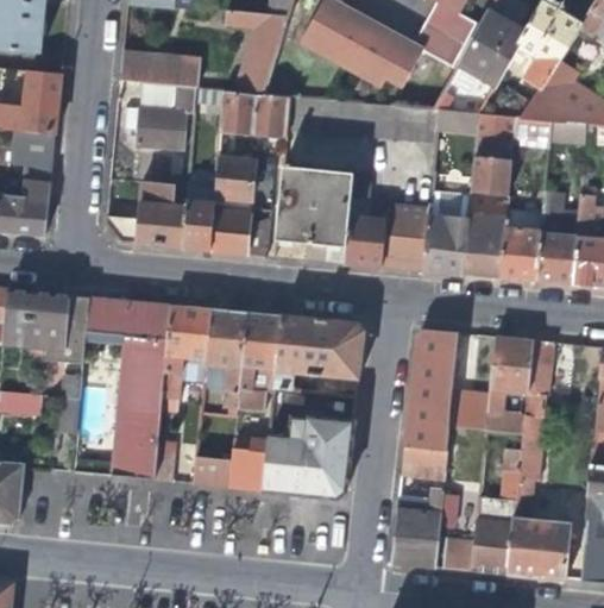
[(0,0),(0,48),(41,52),(45,0),(0,0)]
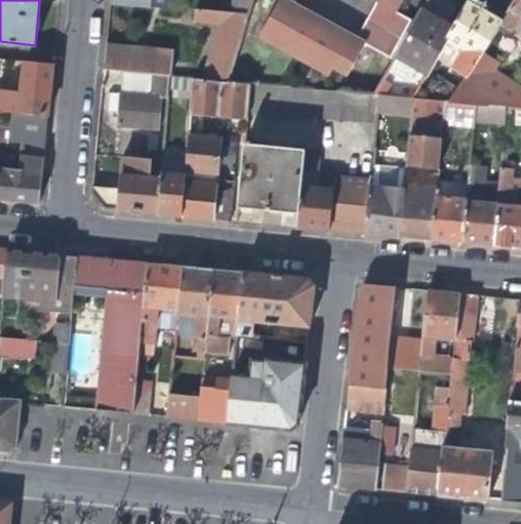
[(231,0),(230,11),(247,13),(251,0),(231,0)]
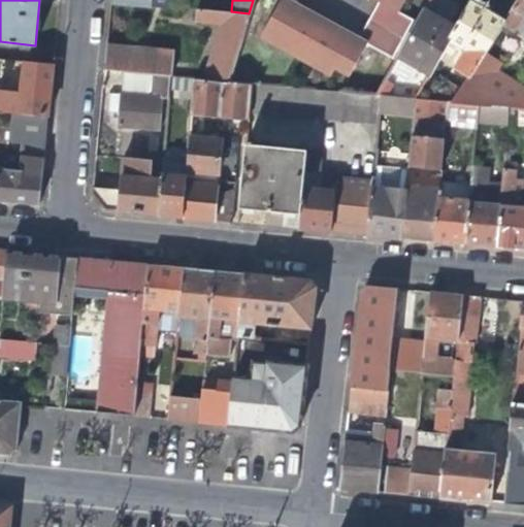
[(349,79),(367,46),(356,40),(339,31),(336,36),(305,20),(308,13),(291,4),(284,0),(276,0),(260,31),(290,47),(322,64),(349,79)]
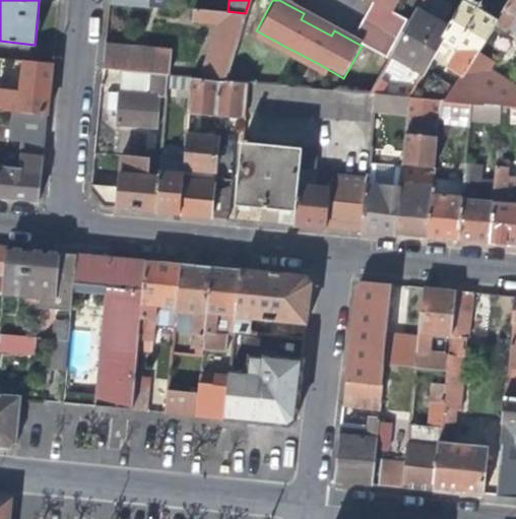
[(370,0),(372,1),(387,9),(392,0),(370,0)]
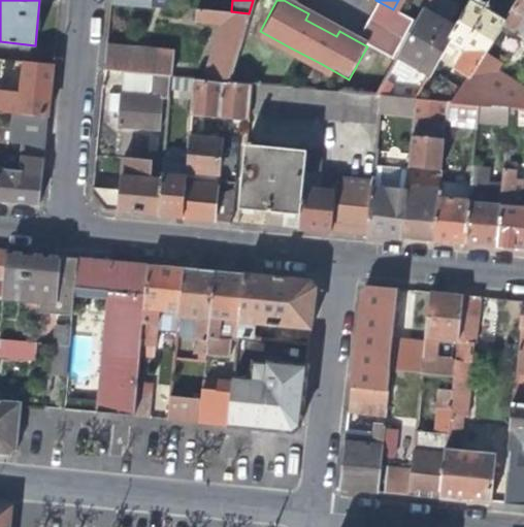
[(517,0),(504,22),(502,24),(523,37),(523,0),(517,0)]
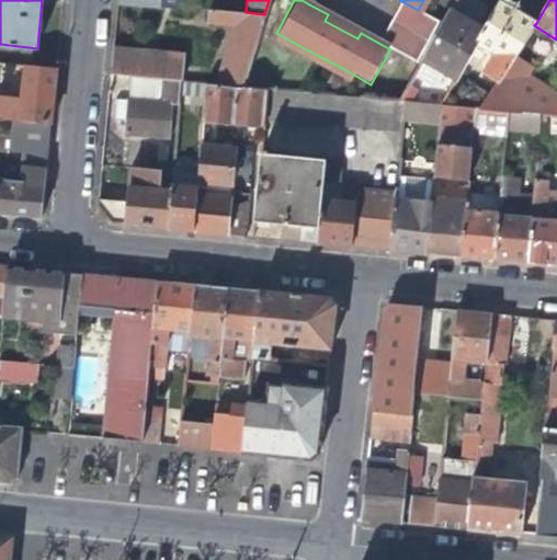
[(418,10),(401,1),(378,43),(390,49),(425,68),(428,64),(447,26),(418,10)]
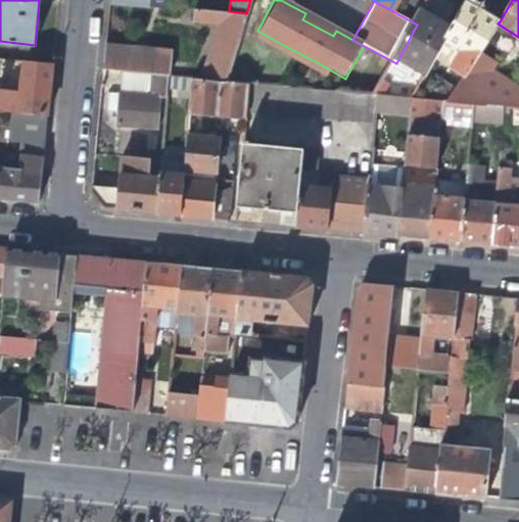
[(451,72),(464,79),(480,52),(498,24),(500,21),(466,2),(453,27),(445,40),(462,51),(451,72)]
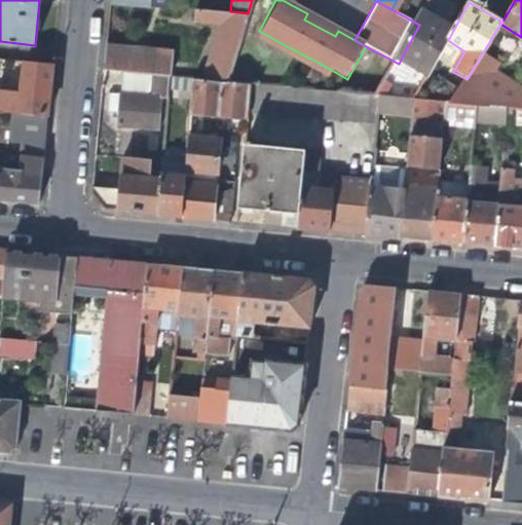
[(216,43),(204,79),(222,81),(226,81),(248,13),(230,11),(182,6),(181,20),(219,24),(222,22),(216,43)]
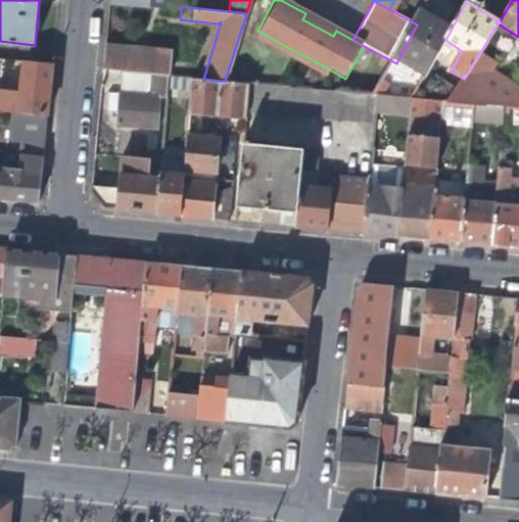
[(417,25),(398,59),(418,70),(402,99),(413,100),(445,40),(453,27),(440,18),(425,10),(417,25)]
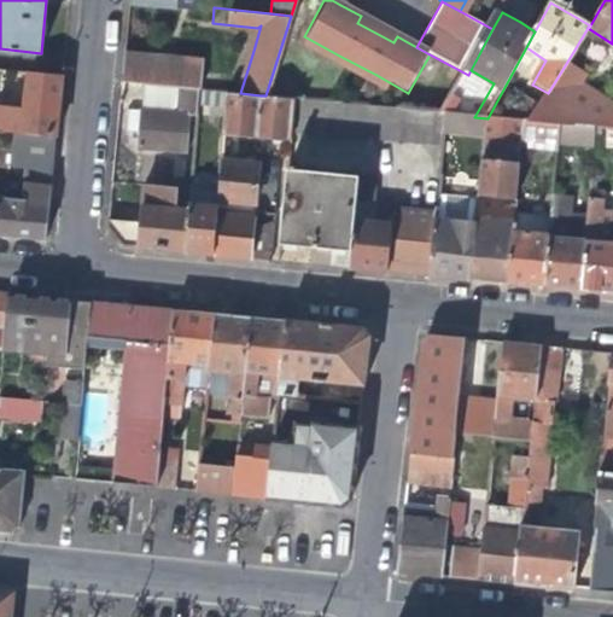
[(204,59),(127,52),(123,81),(174,86),(200,89),(204,59)]
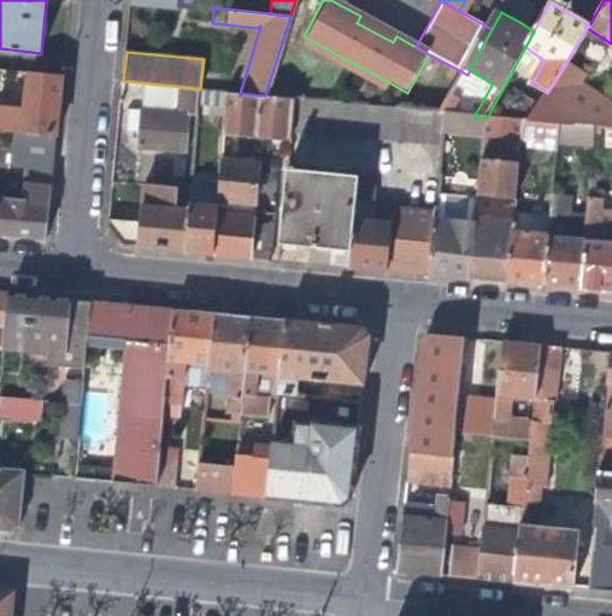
[(369,88),(376,75),(339,56),(331,68),(369,88)]
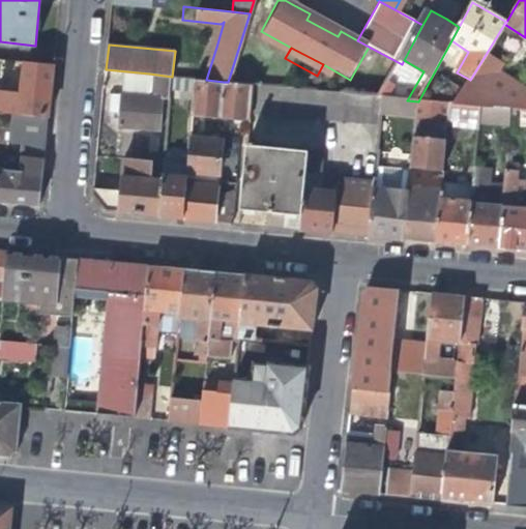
[(502,63),(487,53),(470,80),(456,105),(485,107),(498,108),(504,97),(515,80),(498,70),(502,63)]
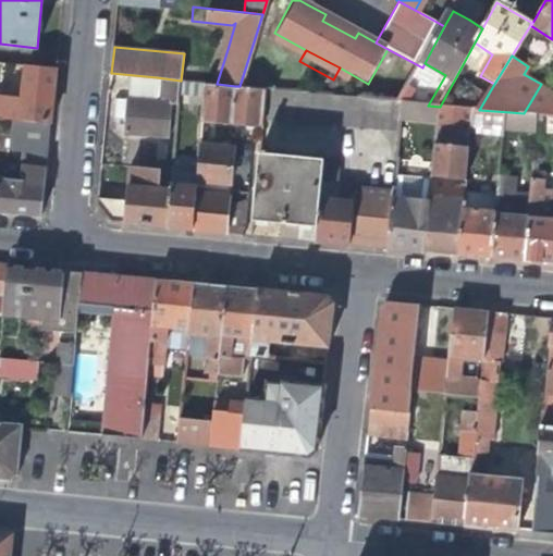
[(0,116),(14,119),(51,123),(54,96),(57,66),(26,64),(24,97),(0,94),(0,116)]
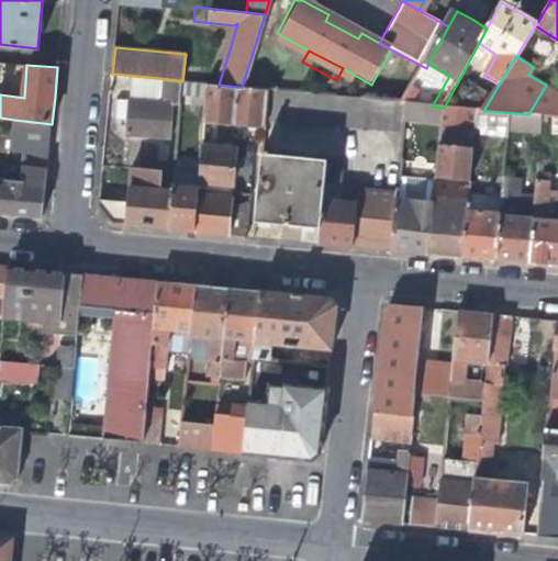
[(181,102),(181,91),(182,81),(158,78),(156,100),(131,98),(131,99),(129,116),(127,133),(171,137),(175,101),(181,102)]
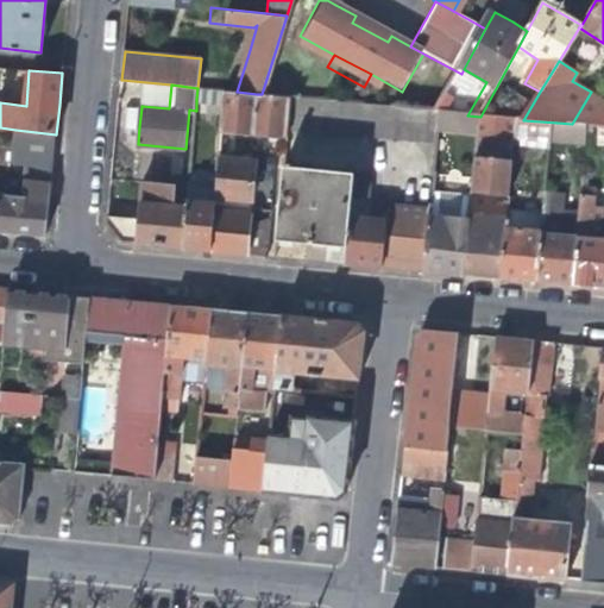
[(196,99),(225,101),(226,91),(197,88),(196,99)]
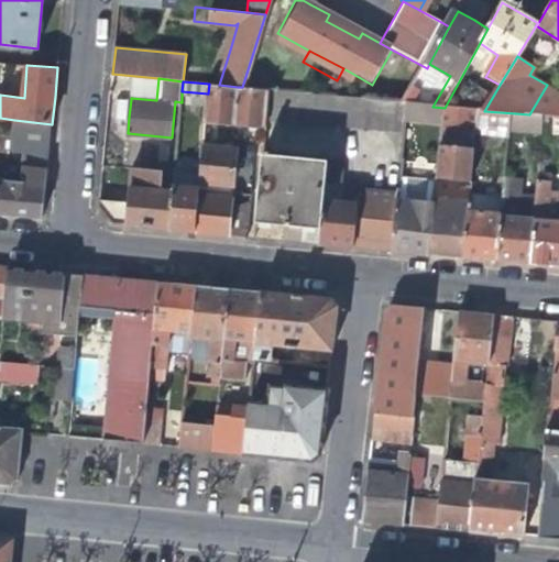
[(206,119),(234,122),(238,87),(219,85),(209,84),(208,94),(206,119)]
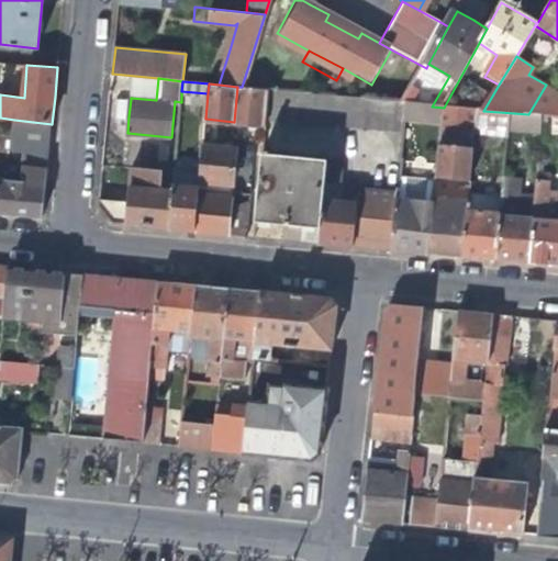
[(557,91),(546,85),(535,103),(528,114),(545,116),(557,118),(557,91)]
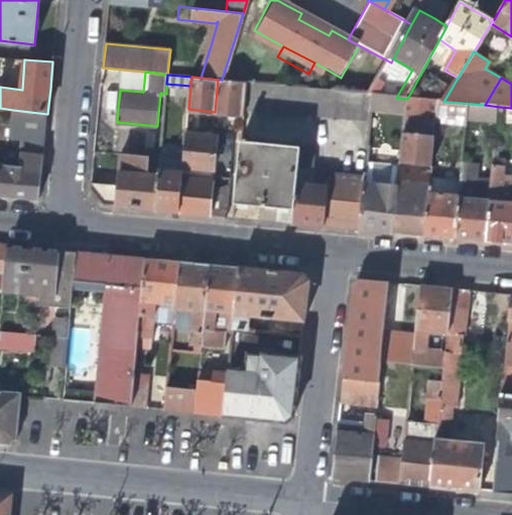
[(243,114),(244,110),(246,82),(222,80),(218,80),(215,112),(243,114)]
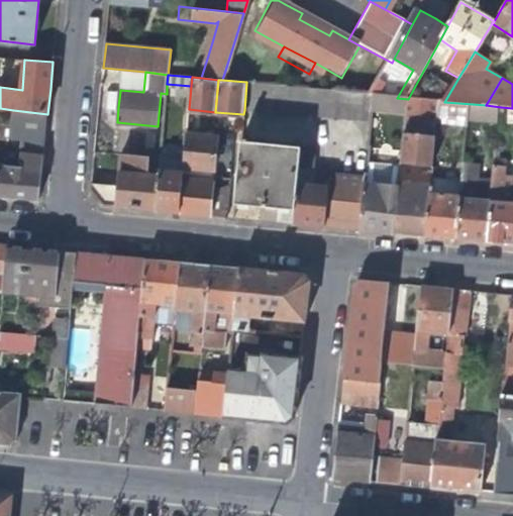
[(374,95),(246,82),(244,110),(371,123),(373,108),(374,95)]
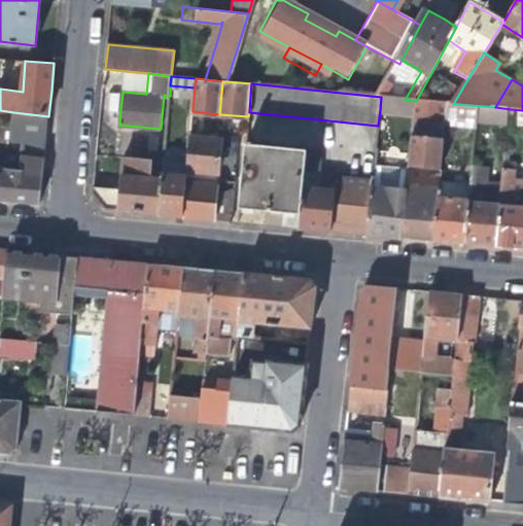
[(113,108),(120,109),(123,93),(114,92),(113,102),(113,108)]
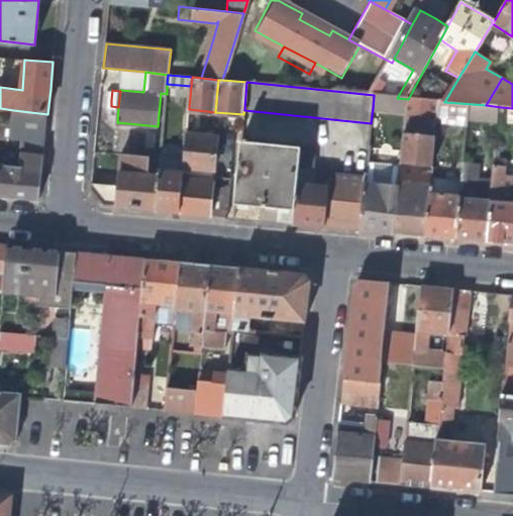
[(374,95),(373,108),(393,111),(394,98),(374,95)]
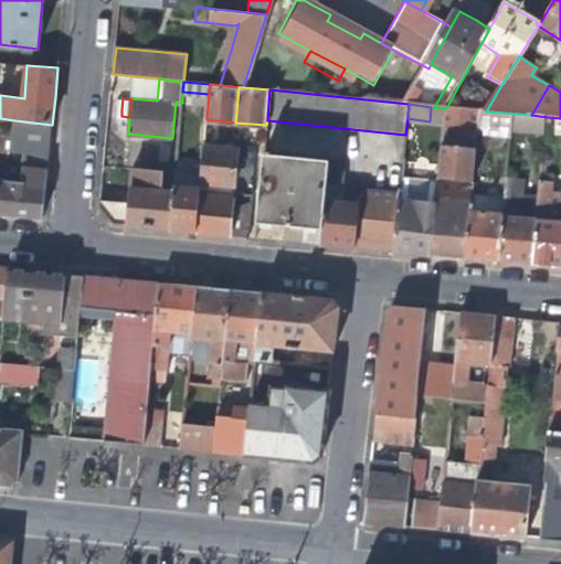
[(431,107),(430,121),(445,123),(446,108),(434,107),(431,107)]
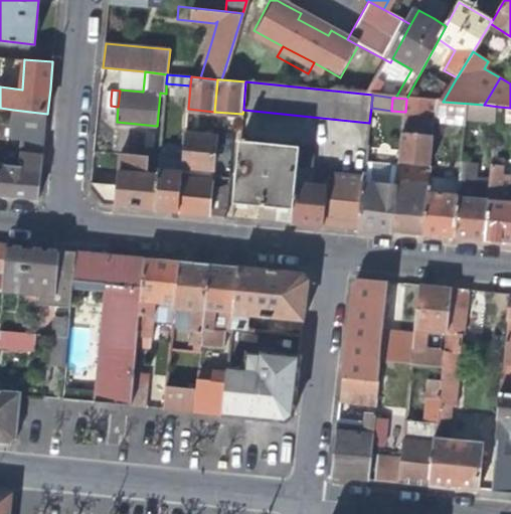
[(405,112),(439,116),(440,102),(406,99),(405,112)]
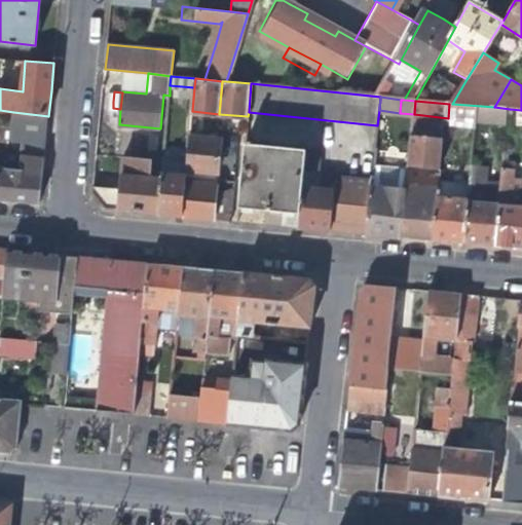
[(479,124),(481,106),(452,104),(449,104),(448,118),(447,125),(478,129),(479,124)]
